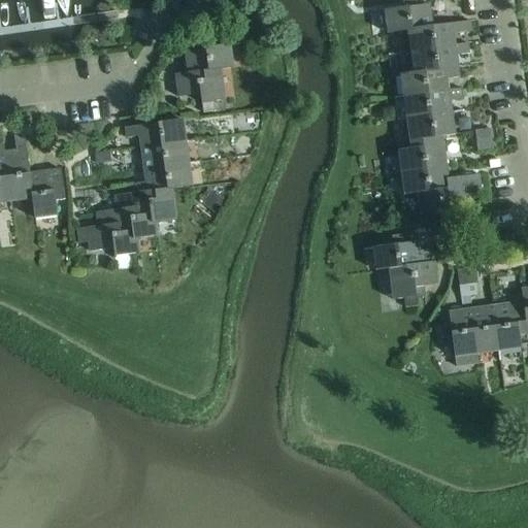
[(403,0),(404,7),(384,10),(387,31),(406,29),(433,25),(430,4),(417,6),(416,0),(403,0)]
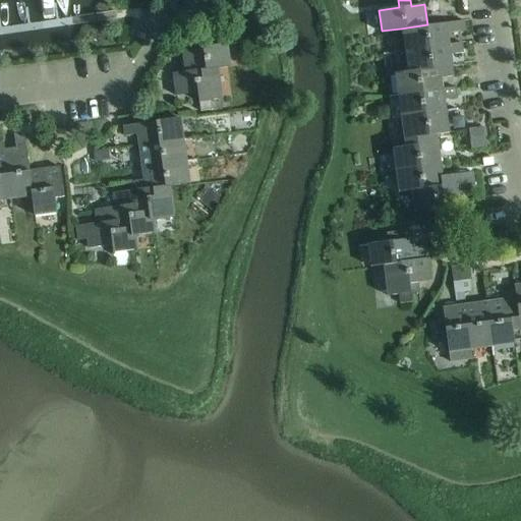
[(427,24),(401,29),(404,50),(450,44),(449,33),(460,32),(459,20),(427,24)]
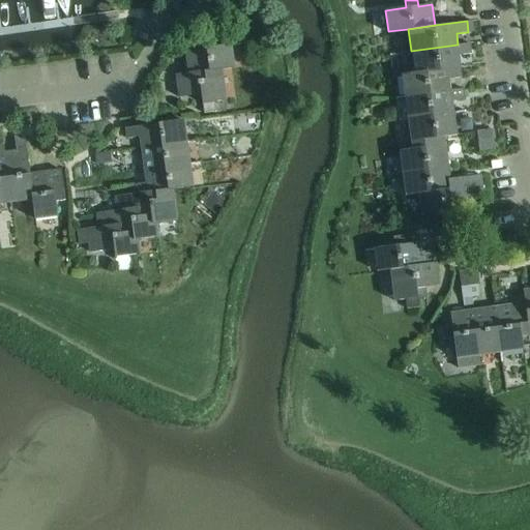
[(186,50),(189,72),(224,68),(236,66),(233,43),(212,46),(211,36),(199,38),(200,48),(186,50)]
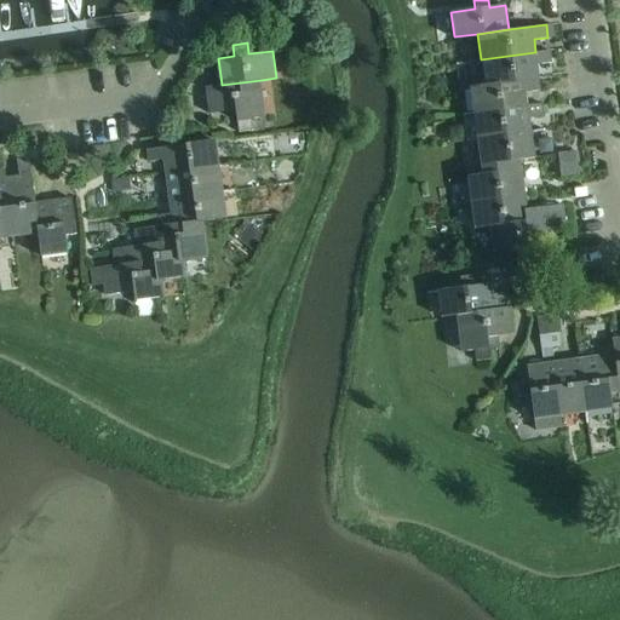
[(535,52),(481,59),(484,85),(539,78),(538,64),(552,63),(550,51),(535,52)]
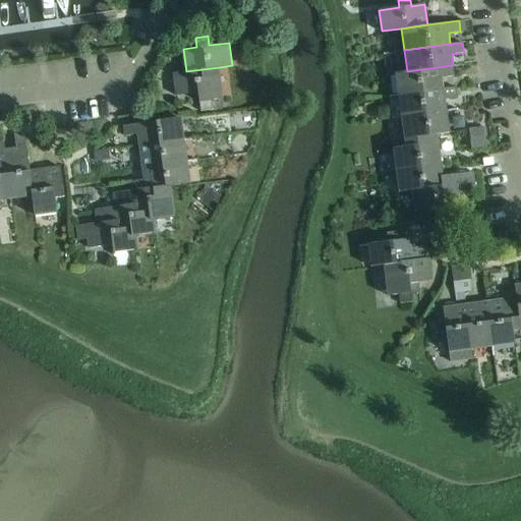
[(407,71),(395,73),(398,95),(444,89),(442,77),(455,75),(453,65),(407,71)]
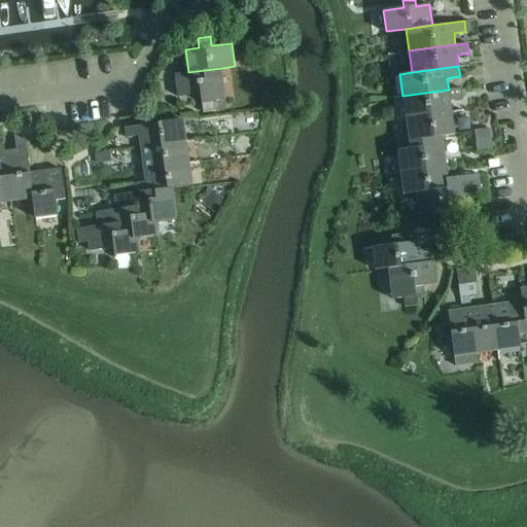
[(226,100),(222,68),(188,72),(176,73),(179,97),(202,94),(204,112),(217,111),(215,102),(226,100)]
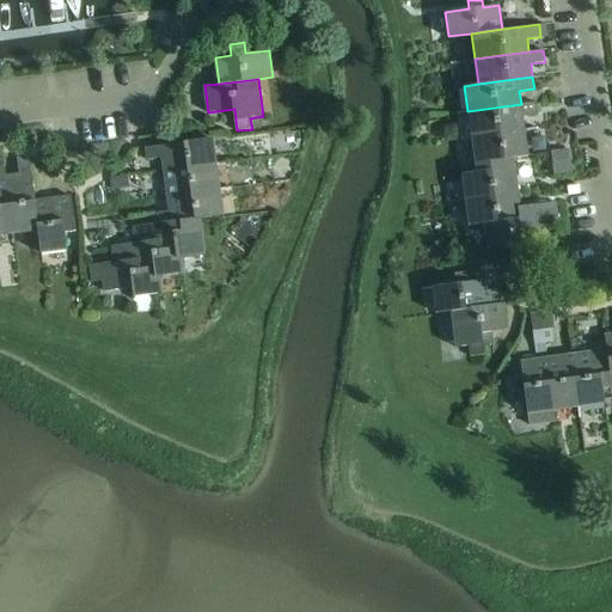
[(521,104),(467,111),(471,144),(526,136),(524,116),(537,114),(534,102),(521,104)]
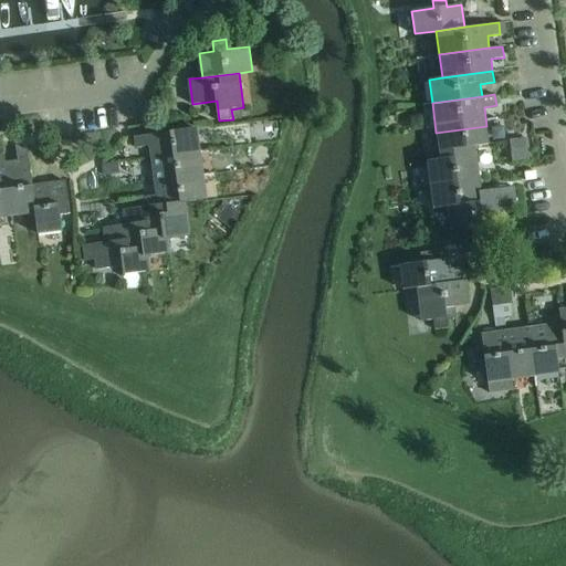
[(486,126),(436,133),(439,159),(467,155),(465,147),(475,146),(489,144),(486,126)]
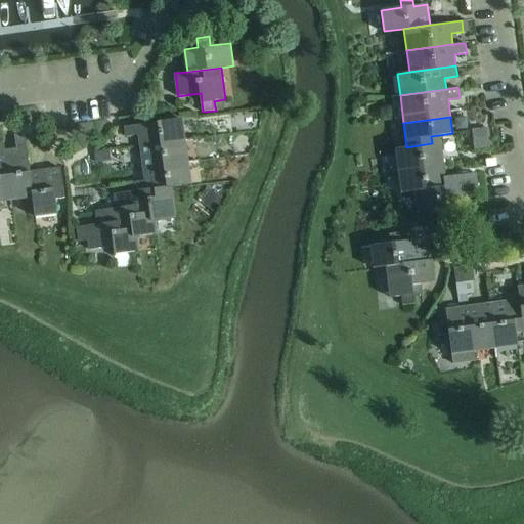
[(182,119),(124,126),(125,137),(137,135),(139,147),(185,141),(182,119)]
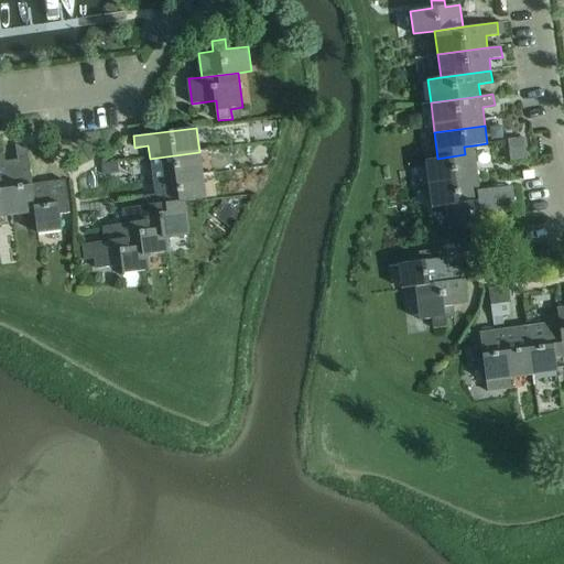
[(523,137),(507,140),(509,150),(524,148),(523,137)]
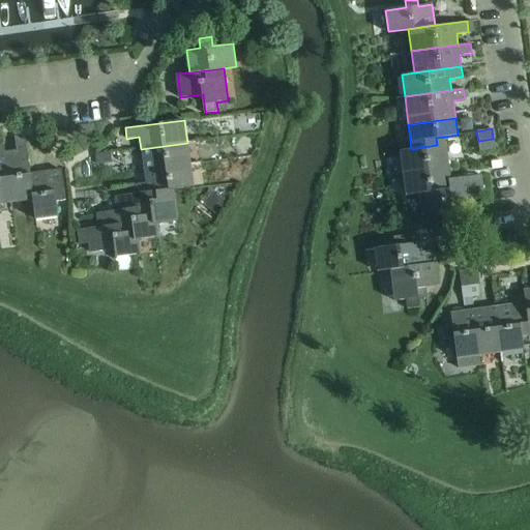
[(411,149),(400,150),(403,173),(449,167),(445,137),(436,138),(437,145),(411,149)]
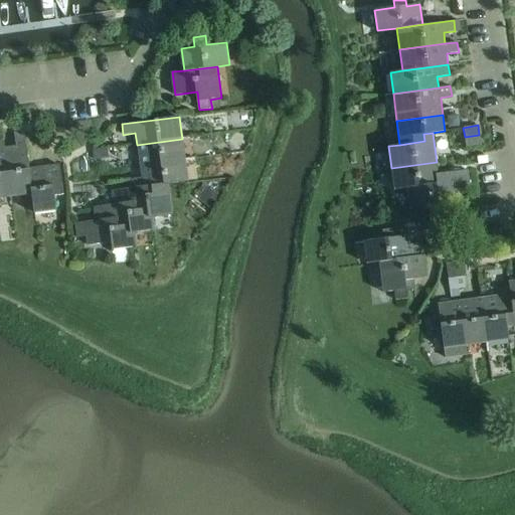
[(16,150),(5,152),(11,197),(31,194),(27,168),(29,168),(24,137),(14,139),(16,150)]
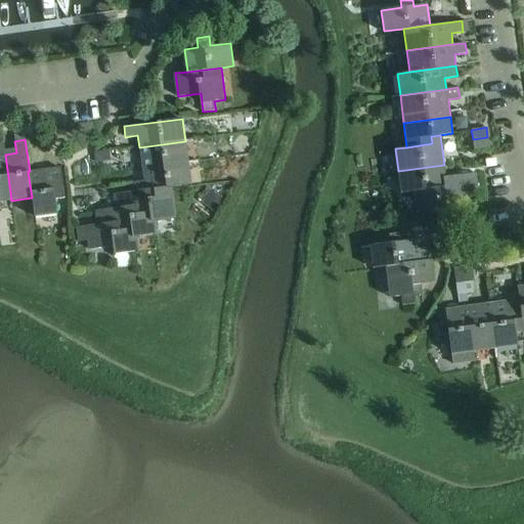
[(185,141),(139,147),(141,168),(188,162),(185,141)]
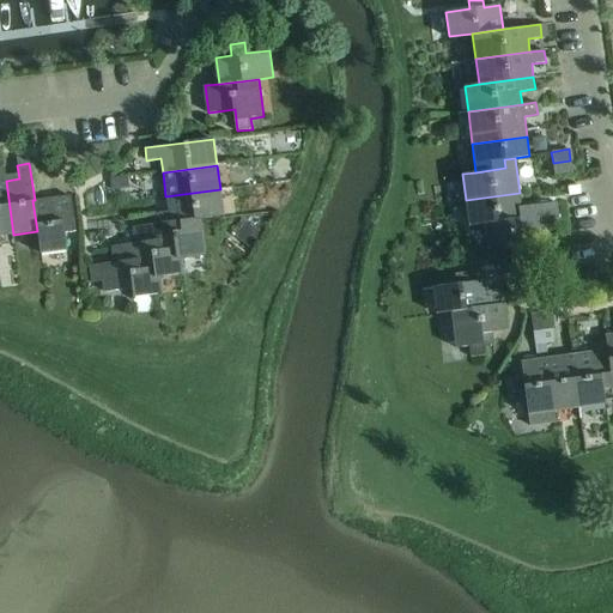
[(0,236),(13,235),(6,181),(5,167),(0,167),(0,236)]
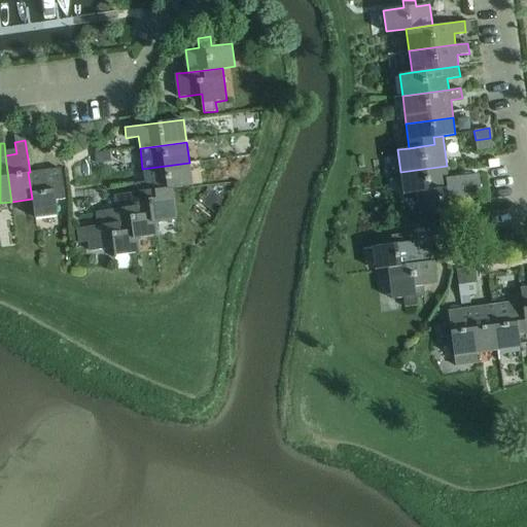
[(110,150),(92,152),(93,164),(111,163),(110,150)]
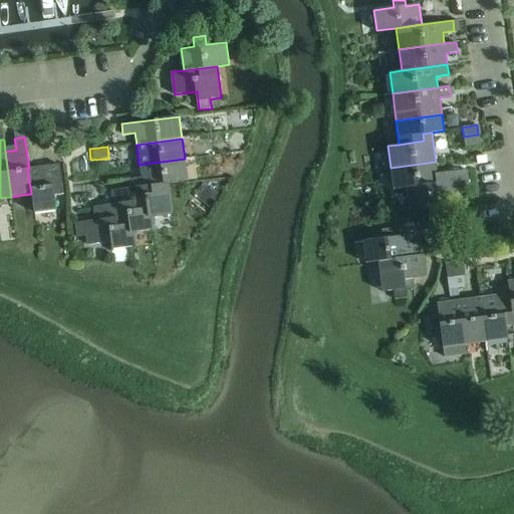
[(141,178),(129,179),(130,188),(169,183),(188,180),(185,159),(139,165),(141,178)]
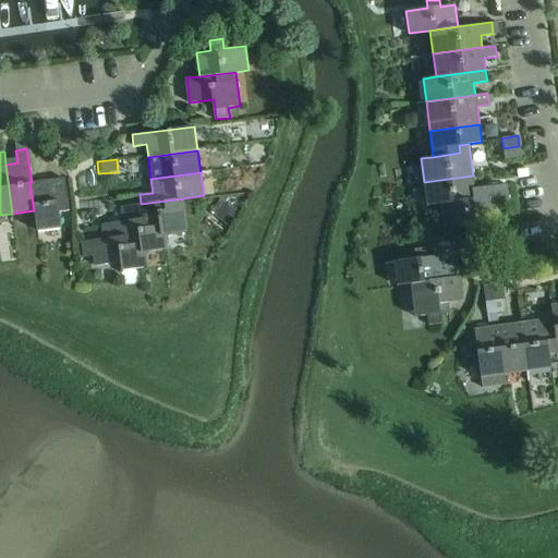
[(473,176),(424,182),(427,206),(439,204),(502,195),(501,183),(485,186),(474,187),(473,176)]
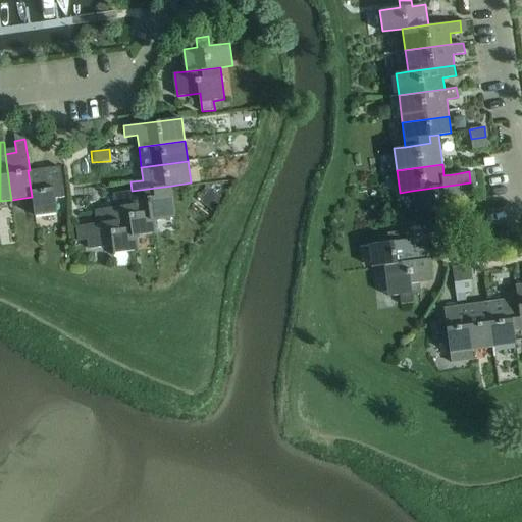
[(30,170),(28,170),(32,197),(34,216),(57,213),(56,208),(55,198),(64,197),(63,191),(61,176),(52,177),(51,167),(30,170)]
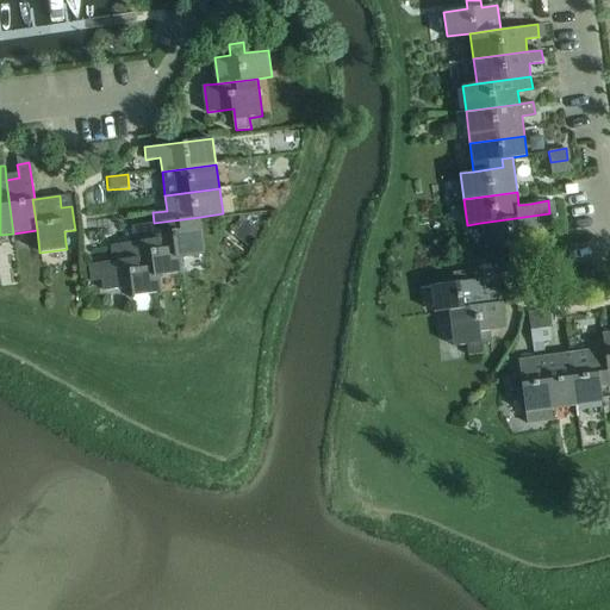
[(549,213),(480,223),(484,248),(539,241),(536,228),(551,225),(549,213)]
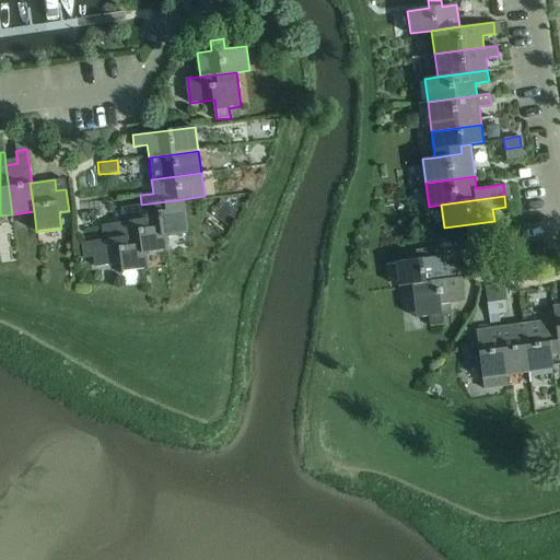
[(141,205),(119,208),(121,222),(140,220),(141,231),(165,228),(166,236),(188,233),(185,208),(184,199),(141,205)]
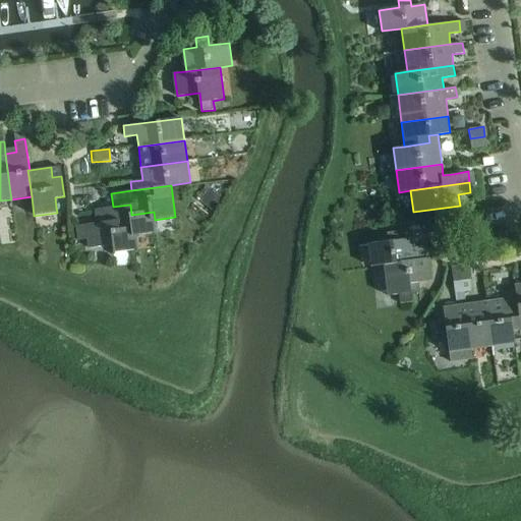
[(113,207),(97,209),(99,223),(114,221),(115,230),(135,227),(137,236),(157,234),(155,220),(154,212),(131,215),(130,205),(113,207)]
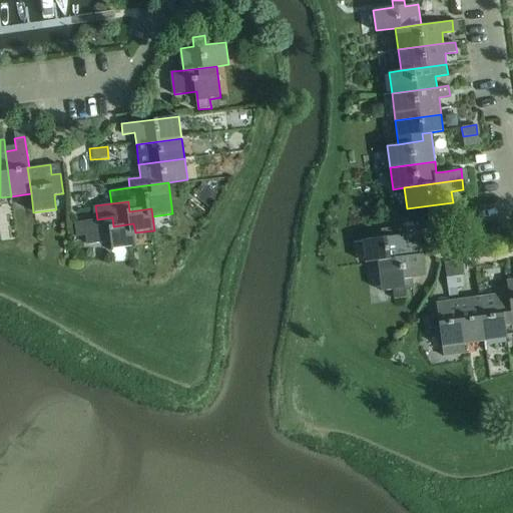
[(97,219),(77,222),(79,235),(85,234),(86,244),(110,241),(111,249),(136,246),(135,232),(133,223),(113,226),(112,217),(97,219)]
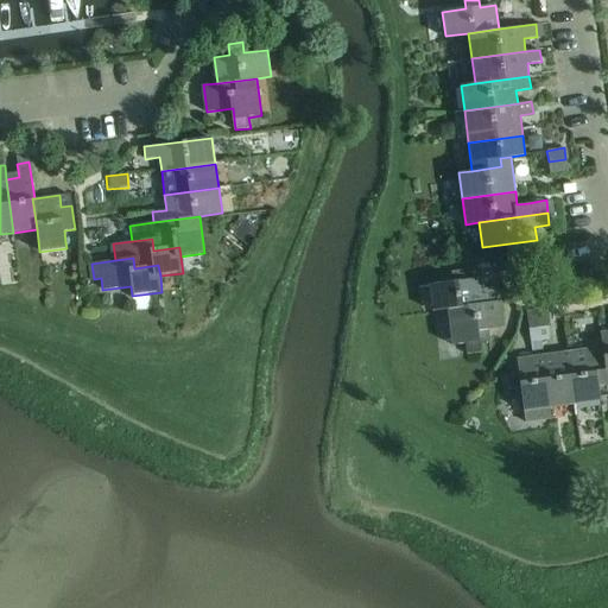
[(432,311),(447,310),(486,303),(482,278),(468,280),(467,270),(451,271),(453,283),(429,285),(432,311)]
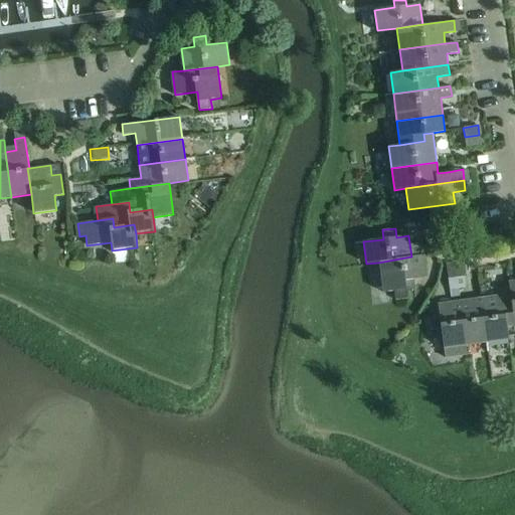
[(382,293),(394,291),(395,299),(406,297),(405,290),(406,290),(405,281),(426,277),(423,254),(411,256),(378,263),(382,293)]
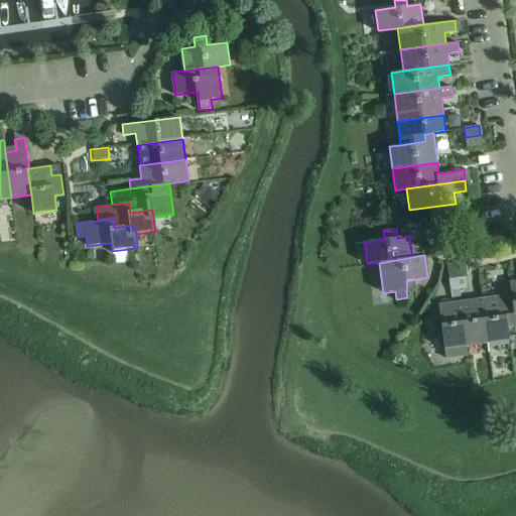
[(465,261),(446,263),(449,289),(466,286),(464,277),(467,276),(465,261)]
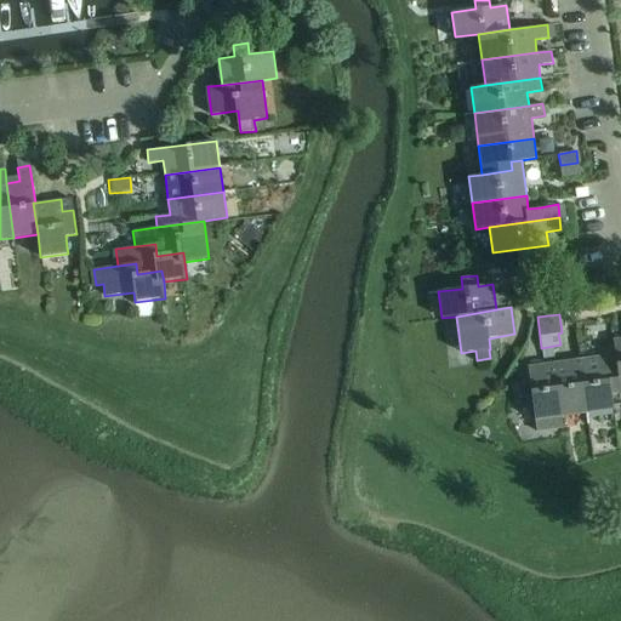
[(615,353),(605,354),(611,394),(620,393),(620,337),(613,339),(613,341),(614,351),(615,353)]
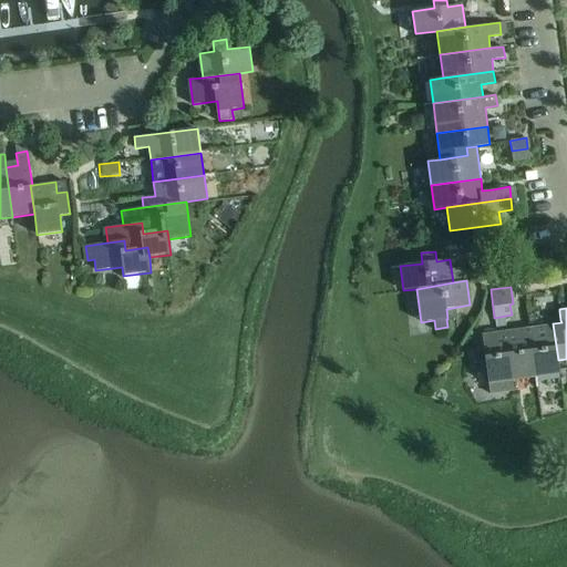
[(535,327),(527,328),(535,378),(542,377),(560,373),(558,360),(553,323),(535,327)]
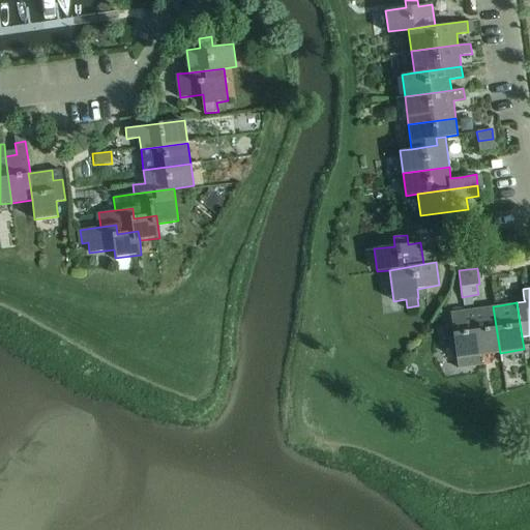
[(475,308),(472,310),(478,356),(481,355),(500,353),(493,306),(475,308)]
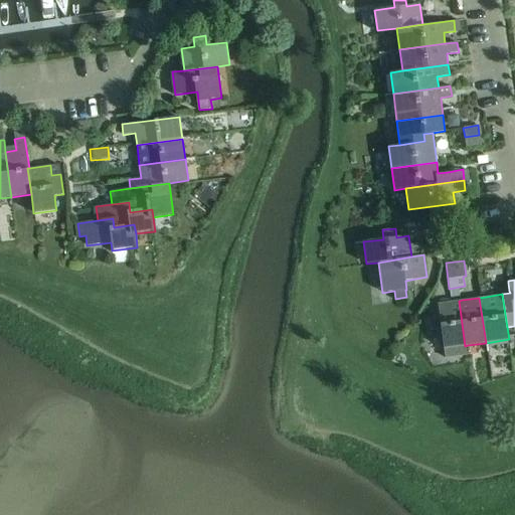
[(440,316),(430,317),(432,332),(442,331),(446,356),(466,353),(465,346),(459,301),(438,304),(440,316)]
